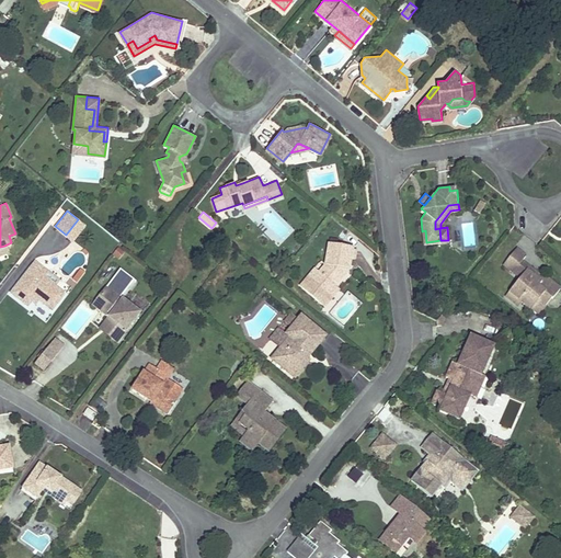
[(84,225),(78,219),(66,235),(71,239),(84,225)]
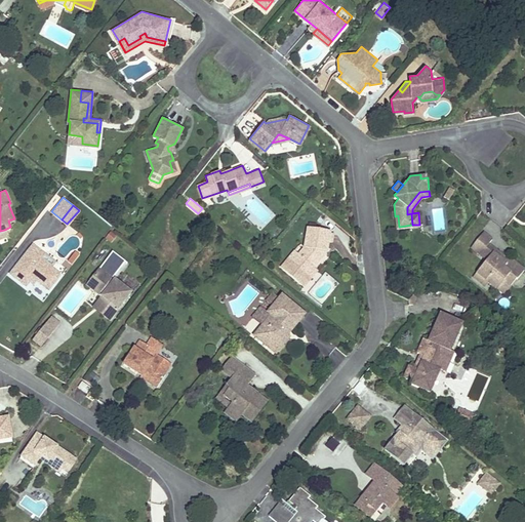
[(320,249),(327,249),(328,239),(330,230),(330,229),(308,226),(305,245),(299,252),(292,259),(288,256),(281,265),(300,281),(319,258),(320,249)]
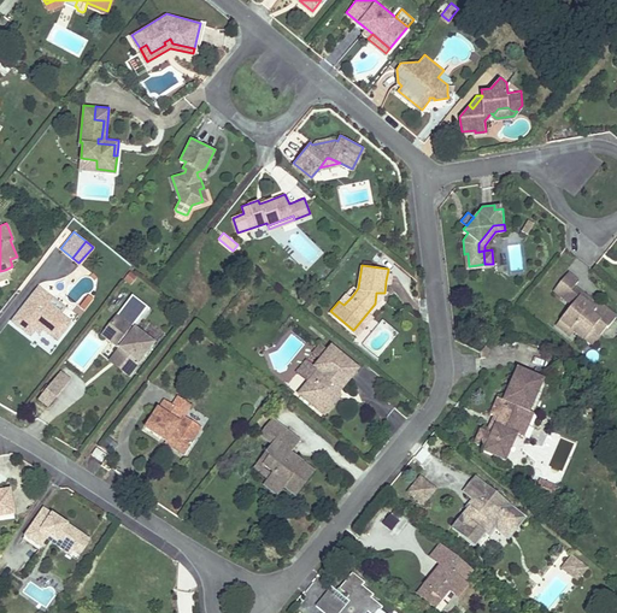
[(564,295),(574,284),(579,278),(569,270),(554,287),(564,295)]
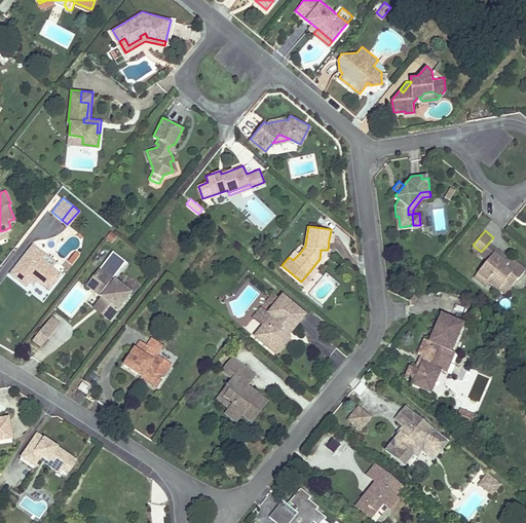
[(33,243),(28,249),(51,266),(57,260),(33,243)]
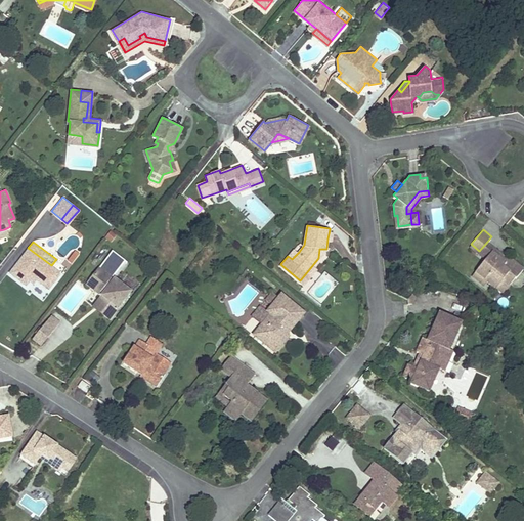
[(492,250),(505,260),(507,257),(487,242),(479,251),(486,257),(492,250)]
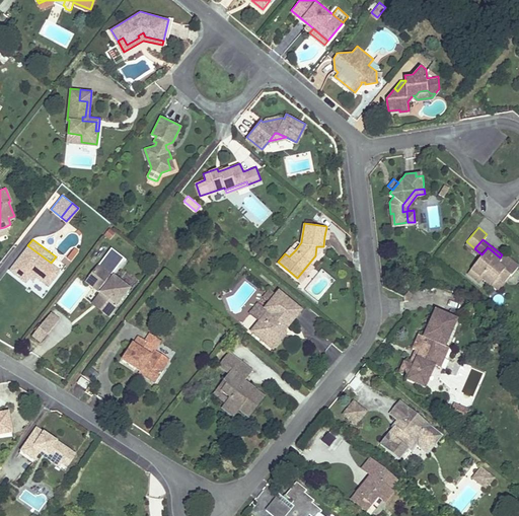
[(27,245),(10,269),(26,281),(30,276),(33,272),(35,273),(35,274),(36,275),(49,285),(60,270),(51,263),(27,245)]
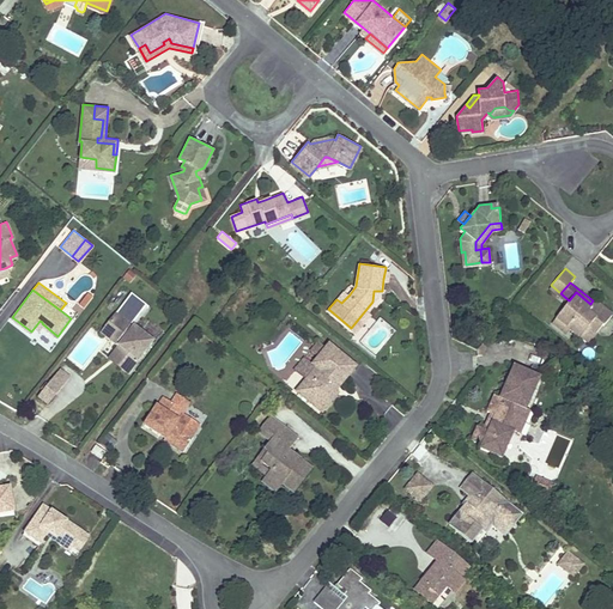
[(79,303),(84,306),(92,294),(87,291),(79,303)]
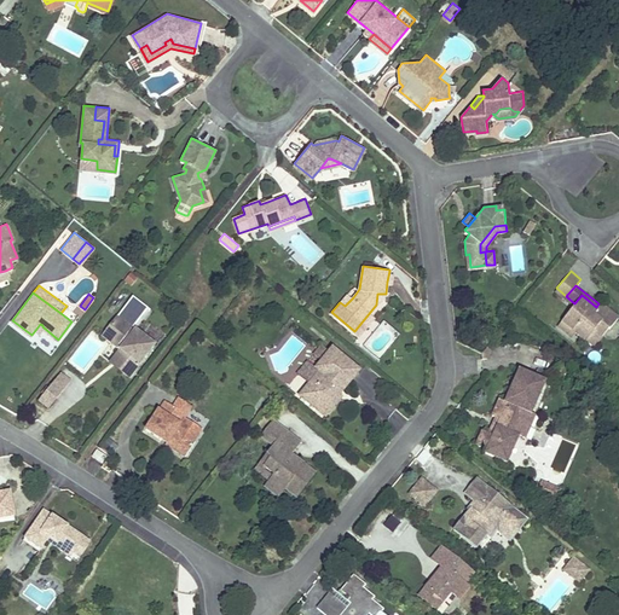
[(345,306),(353,297),(348,294),(340,302),(345,306)]
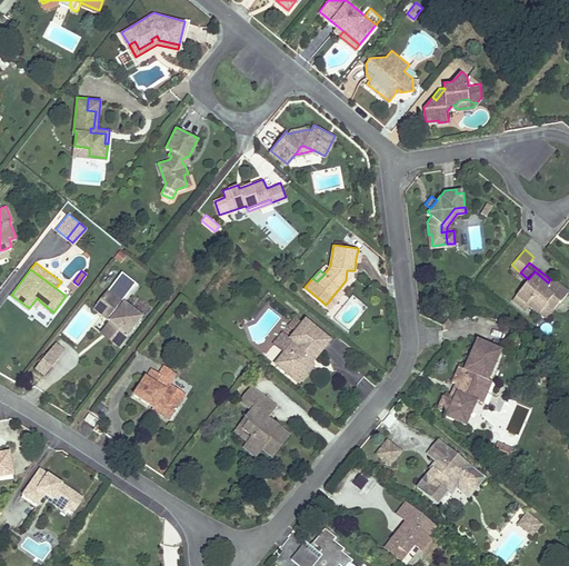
[(548,283),(535,271),(528,279),(513,297),(523,305),(527,301),(529,303),(539,310),(545,304),(548,306),(555,298),(558,301),(559,301),(568,290),(552,277),(550,279),(548,283)]
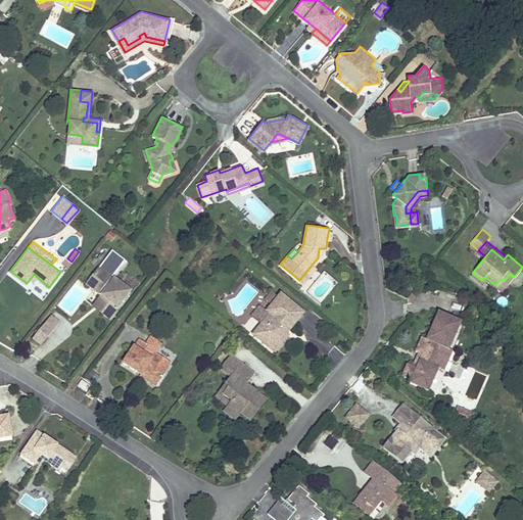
[(313,264),(299,280),(302,283),(317,267),(313,264)]
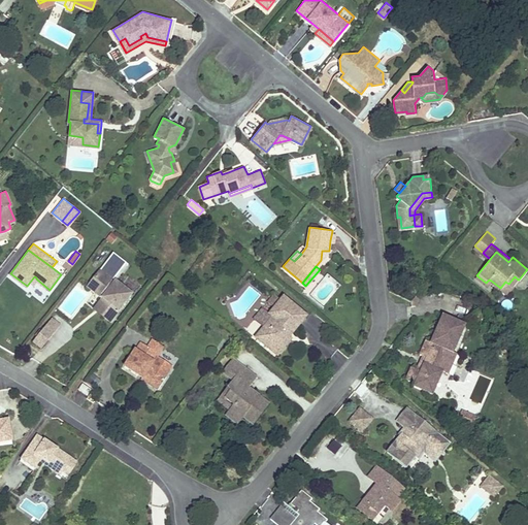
[(132,292),(100,268),(91,281),(105,293),(102,296),(105,298),(97,309),(110,320),(132,292)]
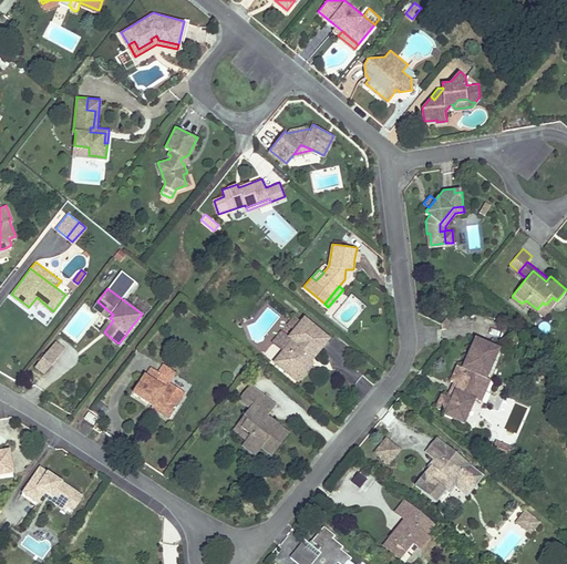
[(543,303),(537,309),(544,316),(556,300),(553,297),(546,305),(543,303)]
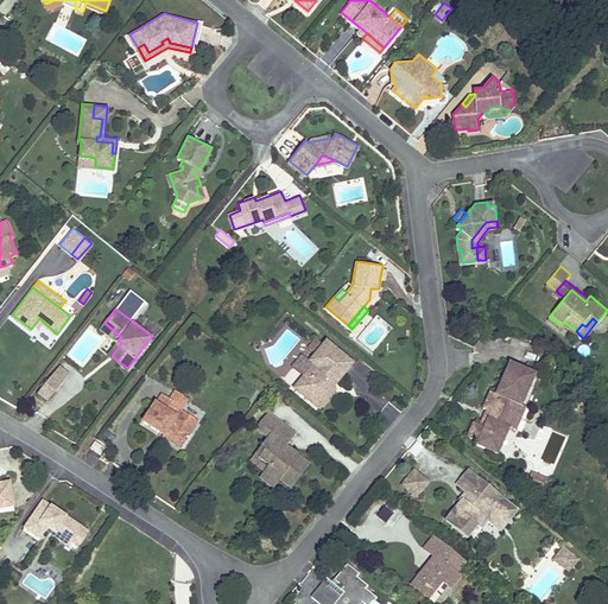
[(121,337),(105,323),(101,328),(118,341),(121,337)]
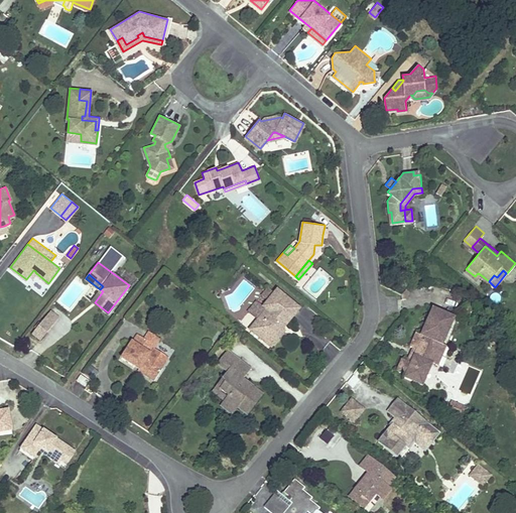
[(267,297),(272,290),(268,286),(262,293),(267,297)]
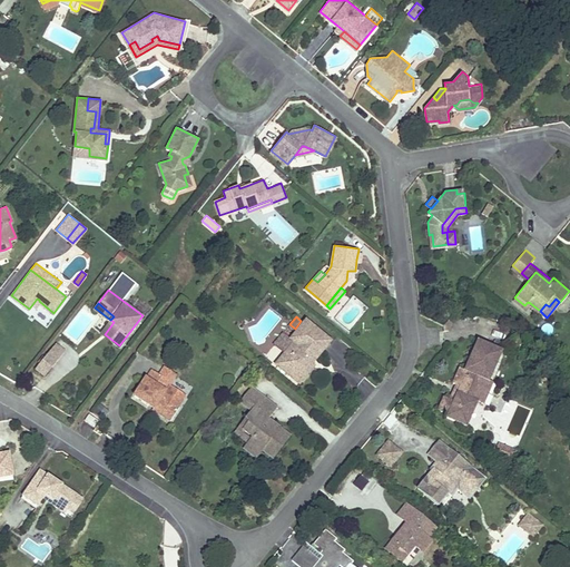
[(331,339),(306,319),(291,336),(295,340),(285,352),(276,362),(300,382),(314,363),(312,362),(307,358),(311,354),(315,358),(331,339)]
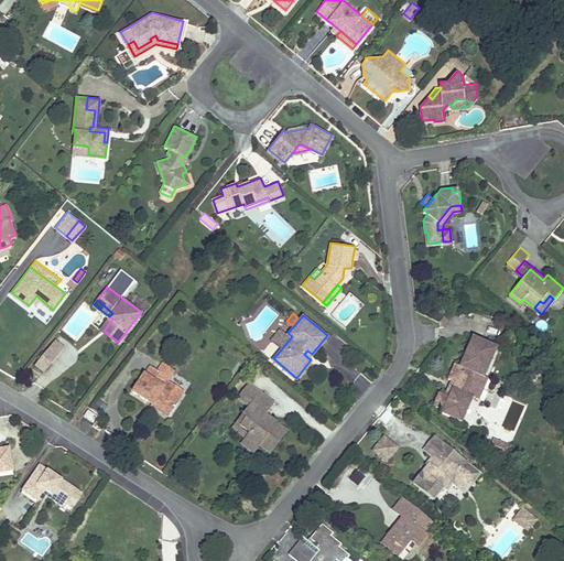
[(100,328),(104,331),(112,319),(109,316),(100,328)]
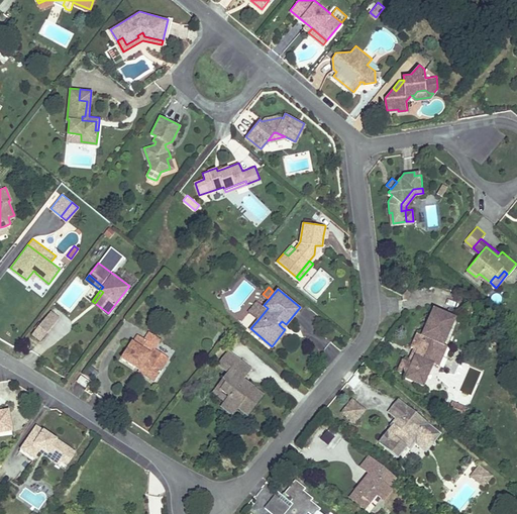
[(248,311),(259,319),(268,308),(264,305),(257,300),(248,311)]
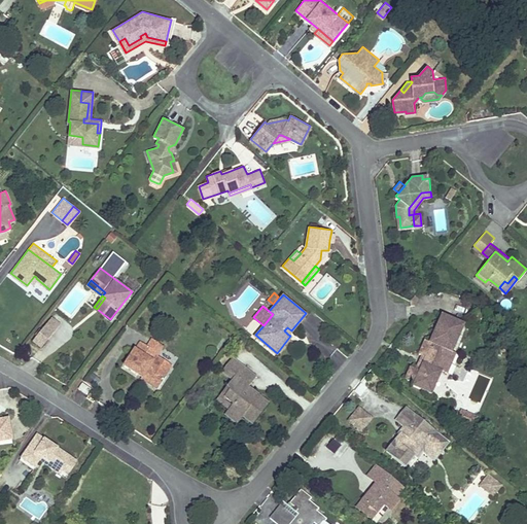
[(442,314),(430,340),(425,338),(419,352),(422,353),(426,355),(419,369),(416,368),(411,364),(406,376),(415,380),(413,383),(431,391),(442,369),(450,350),(452,350),(464,323),(442,314)]
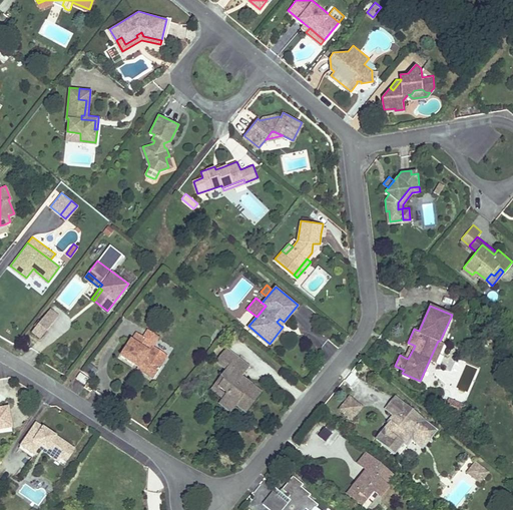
[(44,316),(52,322),(57,315),(50,309),(44,316)]
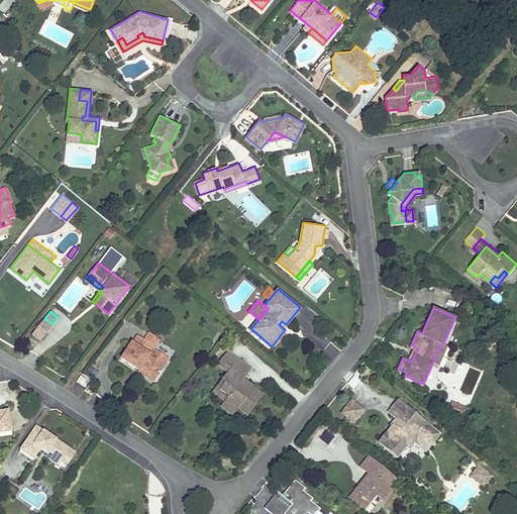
[(33,333),(40,338),(53,324),(44,318),(33,333)]
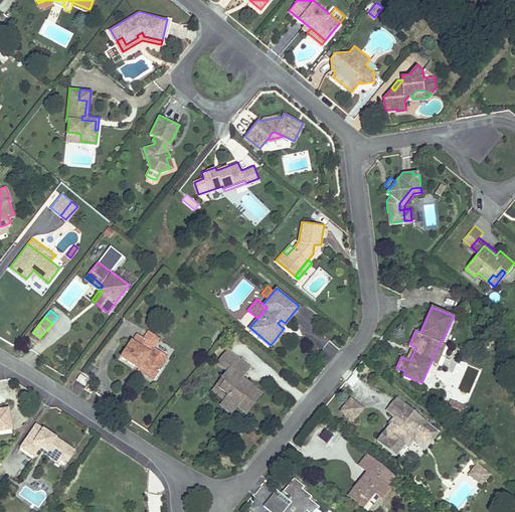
[(144,336),(155,343),(159,337),(148,330),(144,336)]
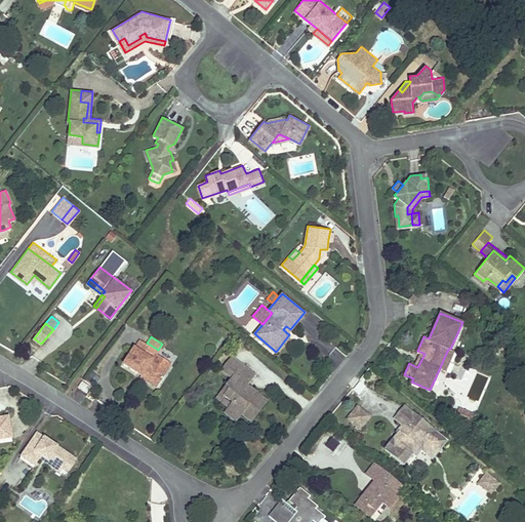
[(135,346),(134,346),(123,362),(136,370),(138,368),(143,371),(142,373),(140,374),(157,386),(165,372),(163,371),(169,361),(156,352),(158,350),(147,343),(140,338),(135,346)]
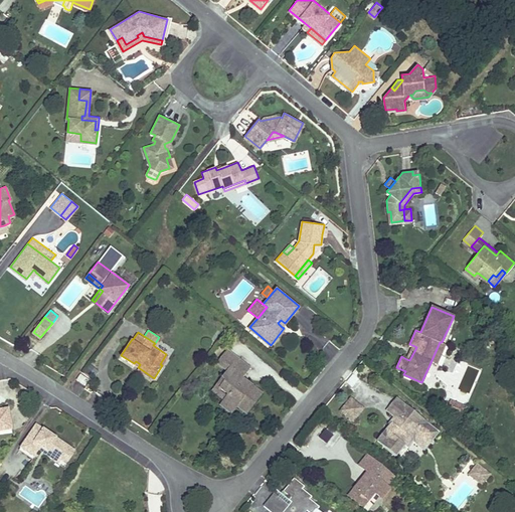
[(440,342),(432,360),(437,363),(445,344),(442,342),(440,342)]
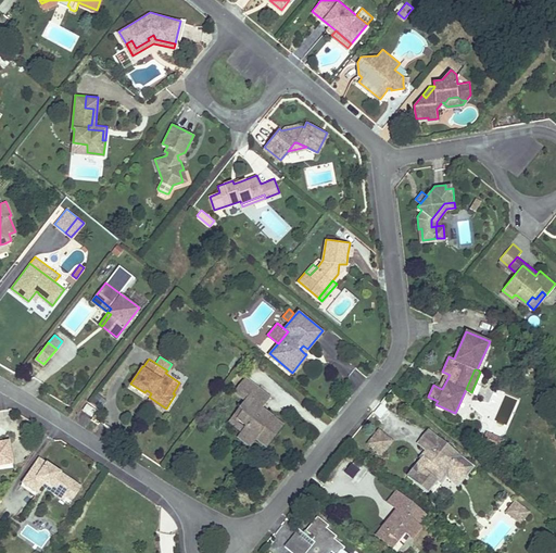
[(439,388),(442,389),(450,375),(445,373),(439,388)]
